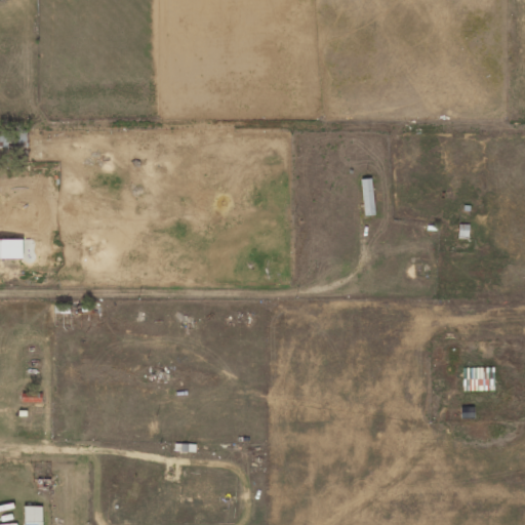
[(364,215),(374,214),(370,178),(360,179),(364,215)]
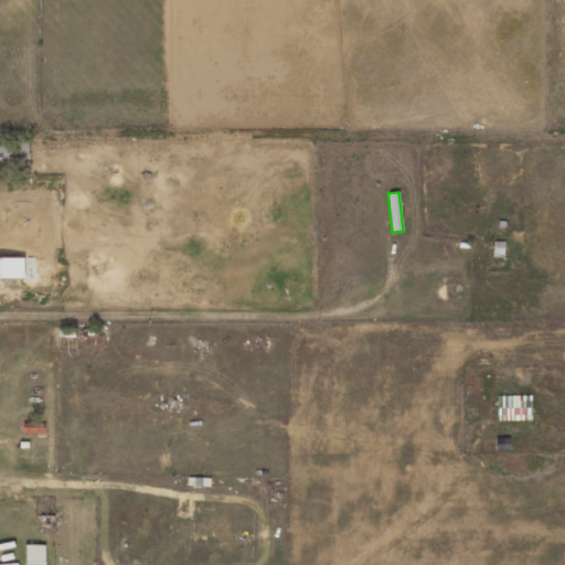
[(0,277),(23,278),(23,257),(0,257),(0,277)]
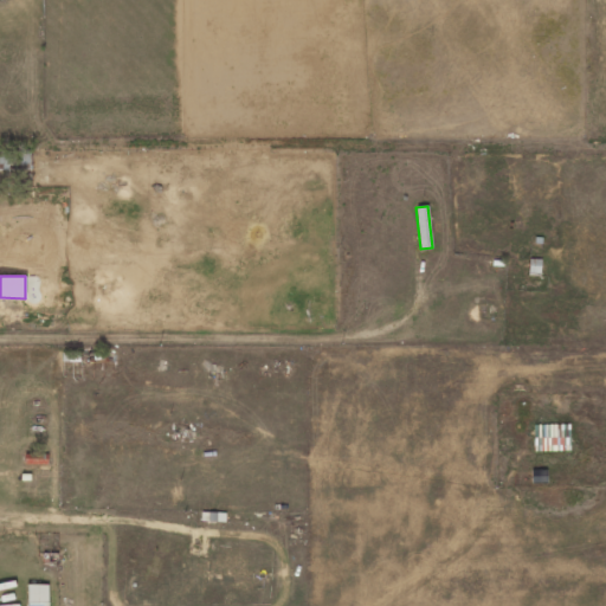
[(533,425),(534,451),(569,450),(569,424),(533,425)]
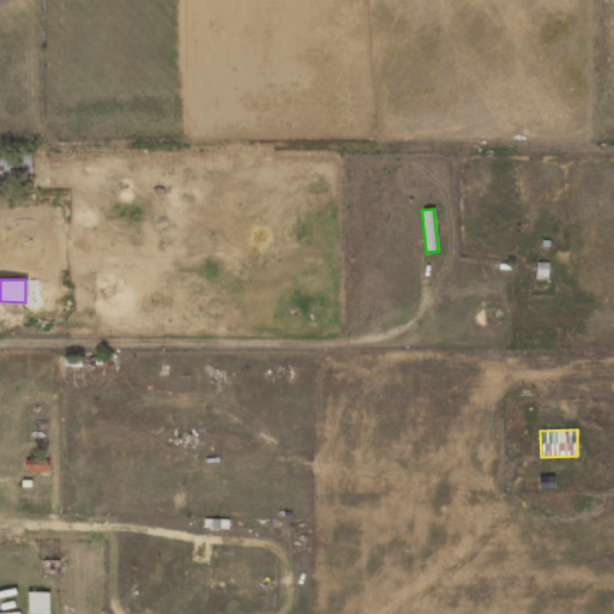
[(24,469),(48,470),(48,461),(24,459),(24,469)]
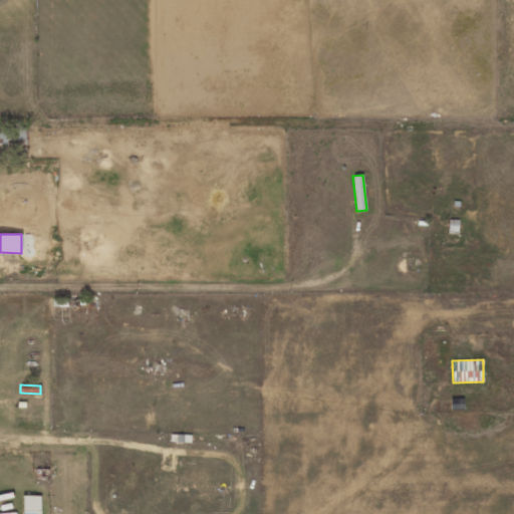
[(23,513),(40,513),(41,496),(23,495),(23,513)]
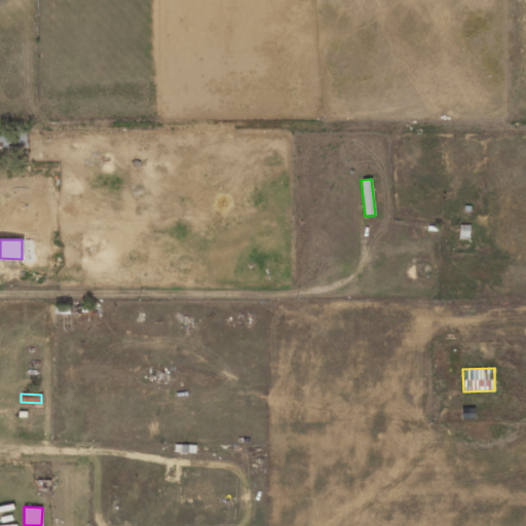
All buildings are outlined.
